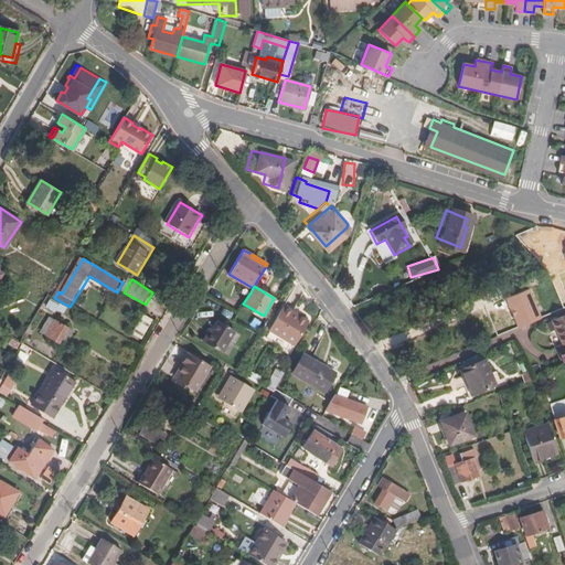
[(61,305),(54,299),(51,306),(57,310),(61,305)]
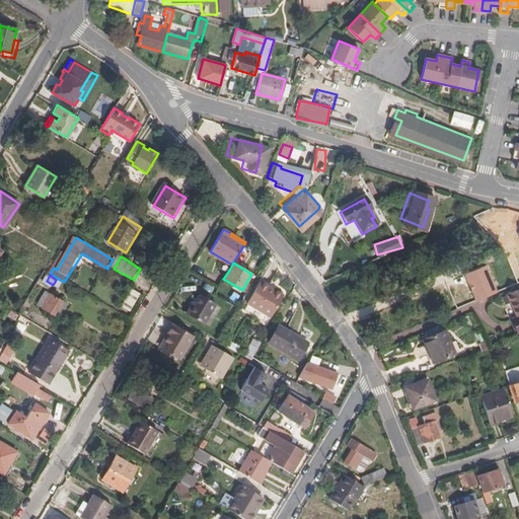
[(247,304),(266,315),(269,316),(281,297),(268,289),(269,287),(261,283),(247,304)]
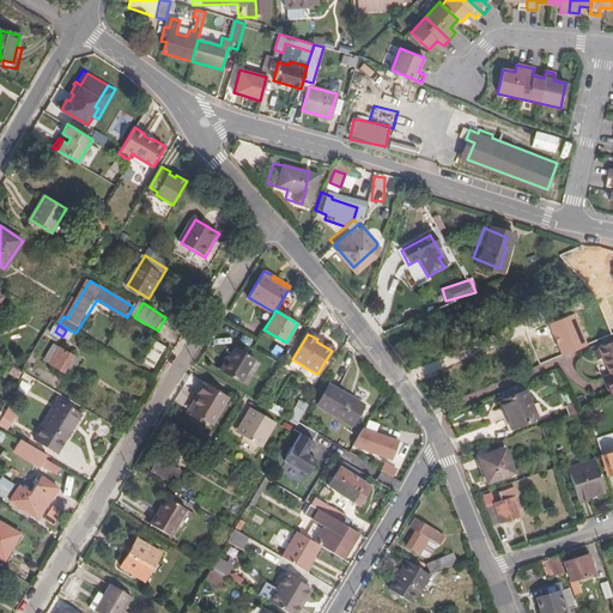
[(612,340),(598,347),(610,375),(604,377),(610,393),(612,390),(612,340)]
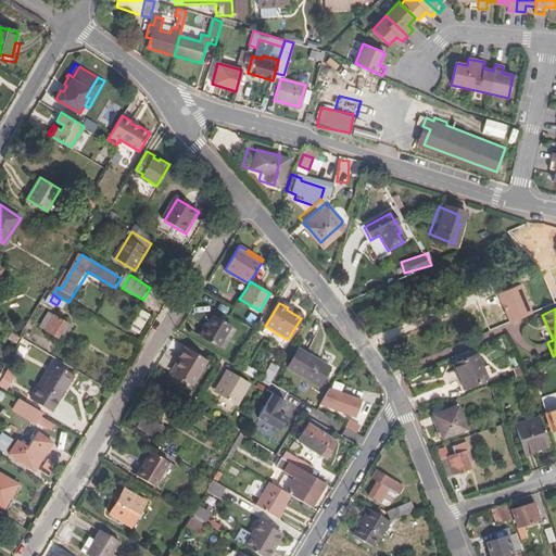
[(133,330),(140,336),(152,316),(144,312),(133,330)]
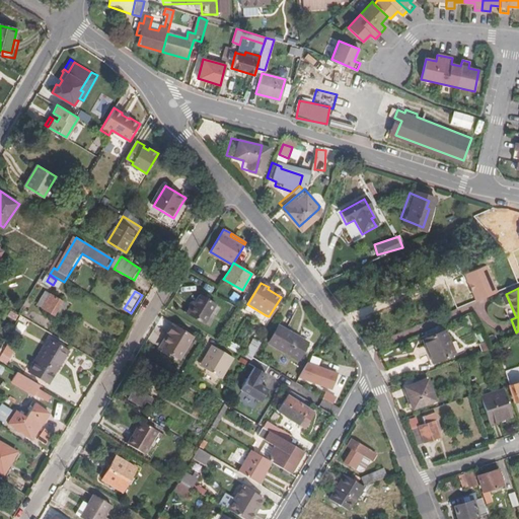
[(193,306),(191,305),(186,312),(204,324),(216,304),(200,294),(195,303),(193,306)]
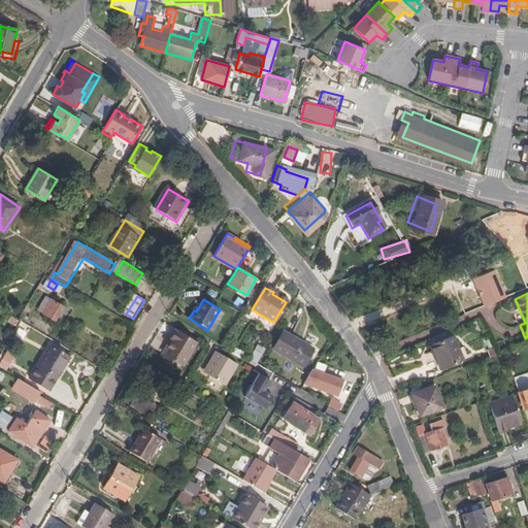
[(59,304),(51,318),(57,321),(65,307),(59,304)]
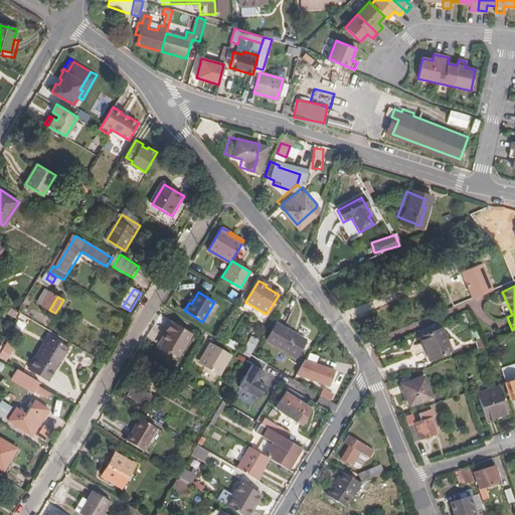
[(19,334),(28,318),(20,313),(10,329),(19,334)]
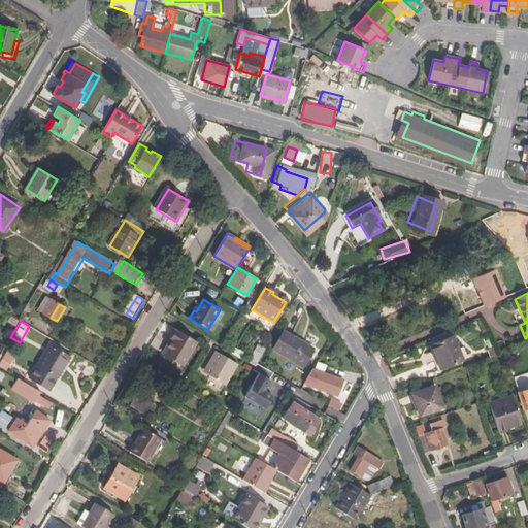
[(177,331),(172,340),(164,354),(182,364),(195,341),(177,331)]
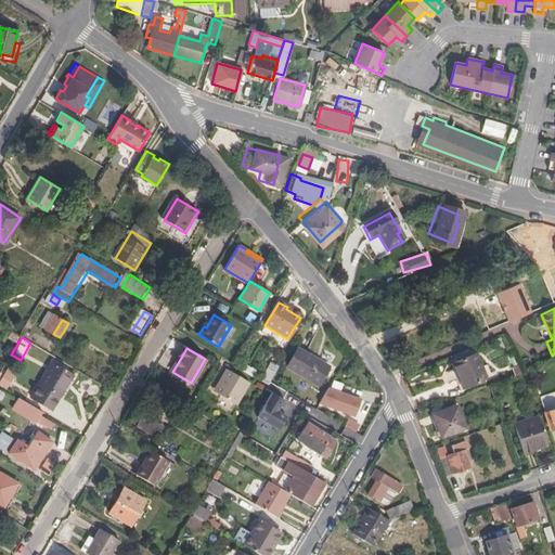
[(328,366),(297,348),(288,363),(319,383),(328,366)]
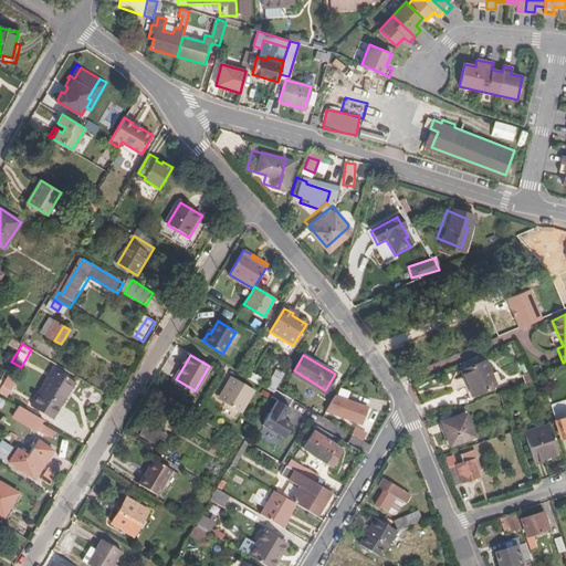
[(471,396),(494,386),(490,375),(484,360),(461,370),(471,396)]
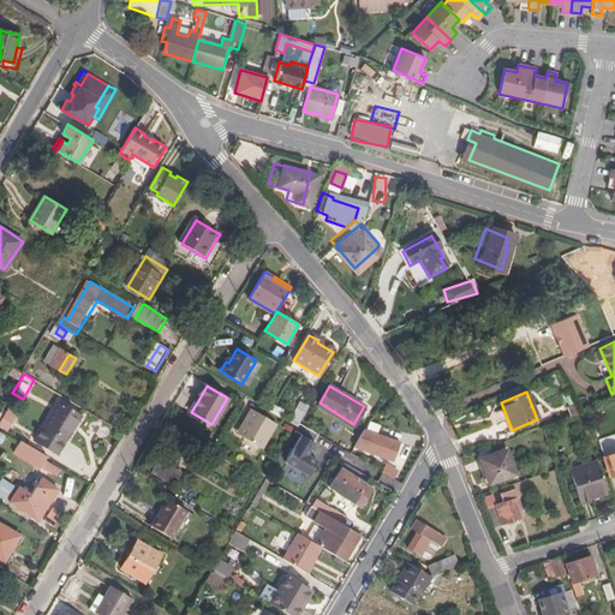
[(297,425),(309,406),(300,401),(291,418),(290,421),(297,425)]
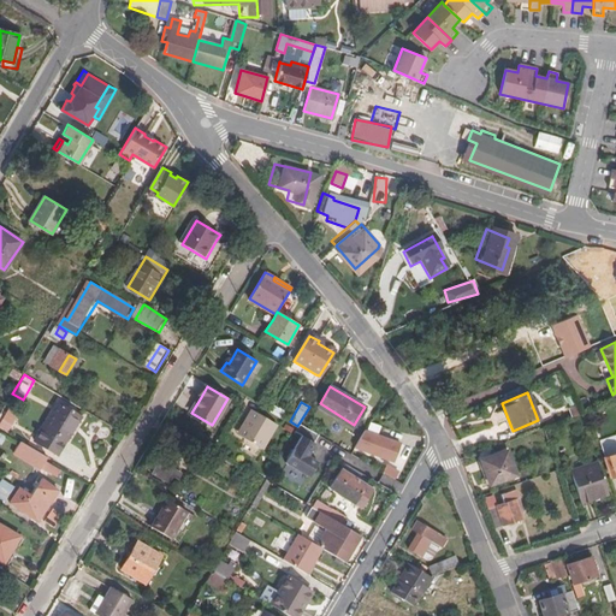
[(59,403),(36,439),(60,454),(82,418),(59,403)]
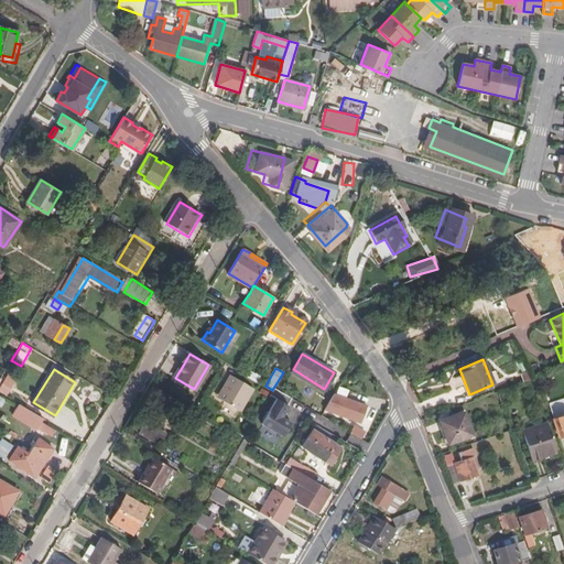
[(4,373),(0,384),(0,391),(9,396),(15,378),(4,373)]
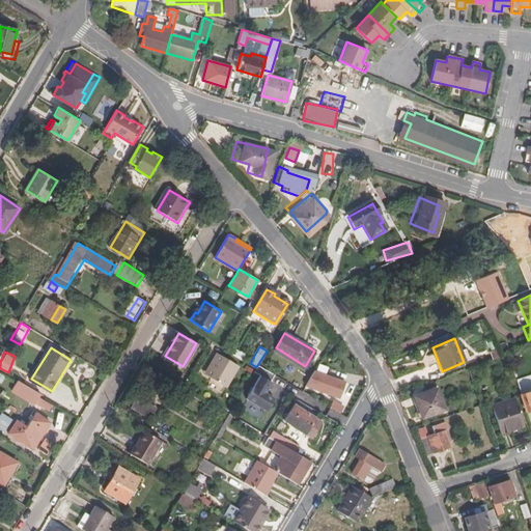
[(216,362),(207,376),(226,386),(239,365),(218,353),(213,360),(216,362)]
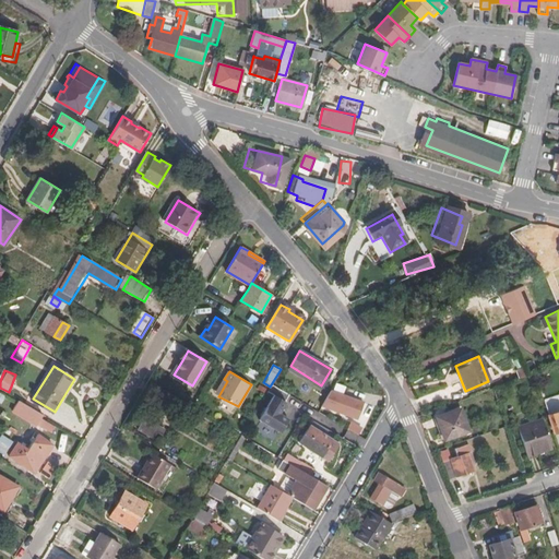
[(227,381),(224,379),(215,394),(218,396),(227,381)]
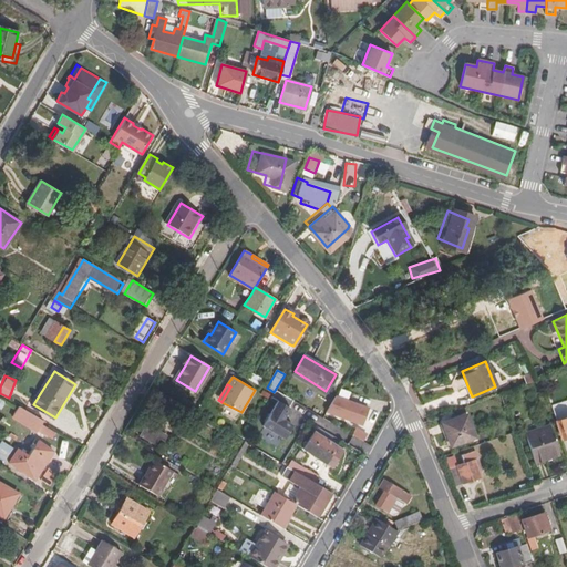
[(373,410),(346,397),(339,412),(367,425),(373,410)]
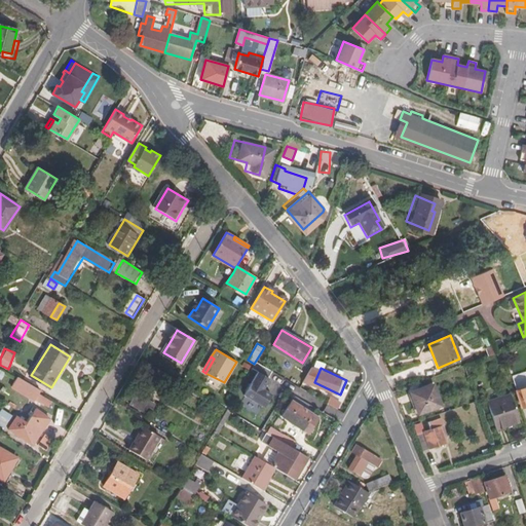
[(171,384),(174,379),(174,378),(161,370),(155,382),(167,389),(171,384)]
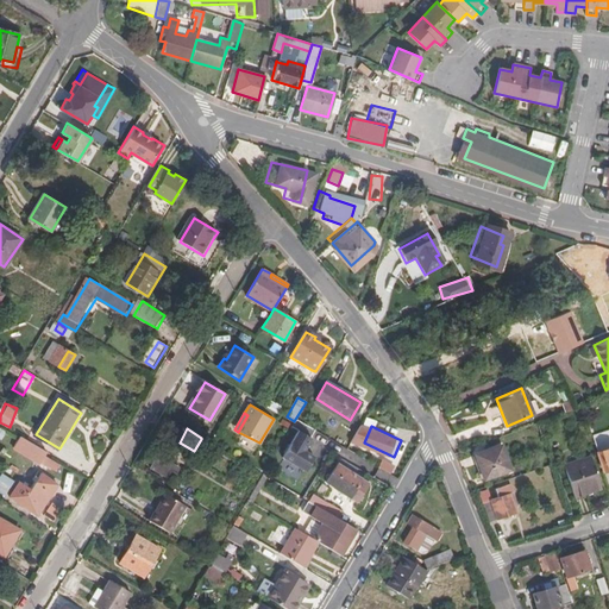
[(299,429),(282,458),(305,472),(315,457),(306,450),(312,438),(299,429)]
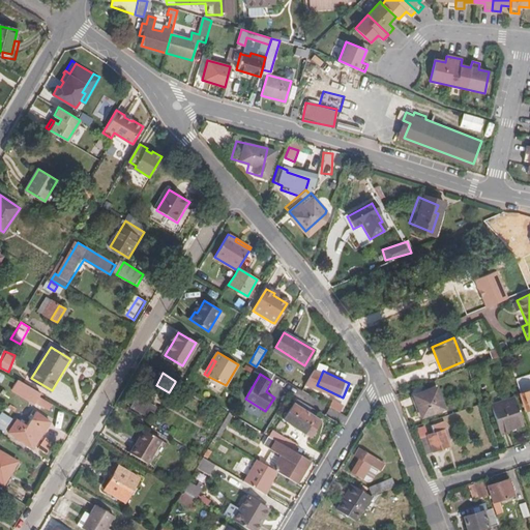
[(188,390),(175,382),(172,387),(185,395),(188,390)]
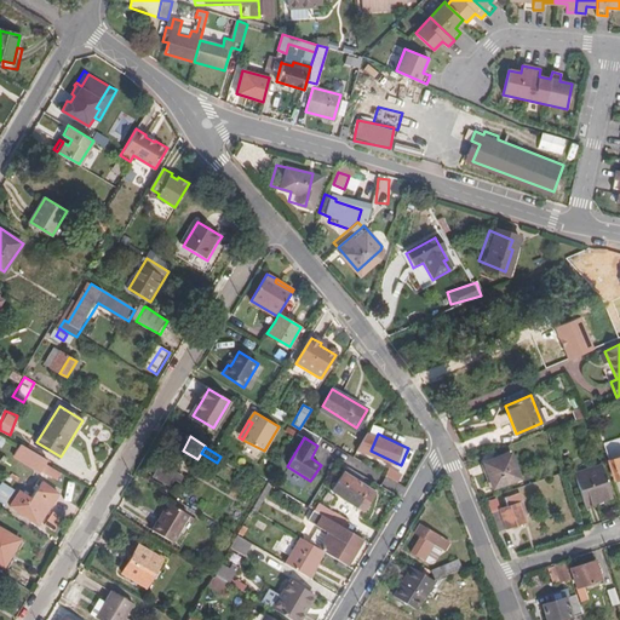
[(47,464),(21,448),(15,457),(22,460),(42,472),(47,464)]
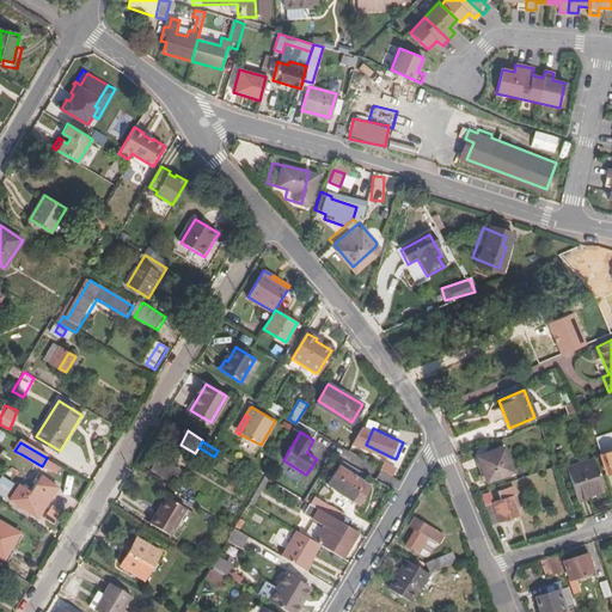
[(481,471),(484,482),(510,473),(501,448),(477,457),(482,470),(481,471)]
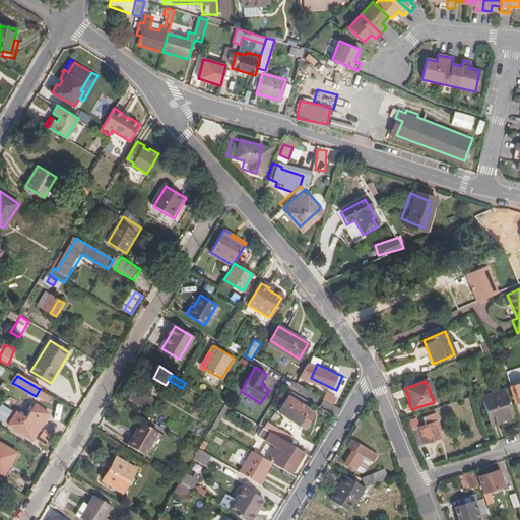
[(519,400),(519,382),(510,385),(515,402),(519,400)]
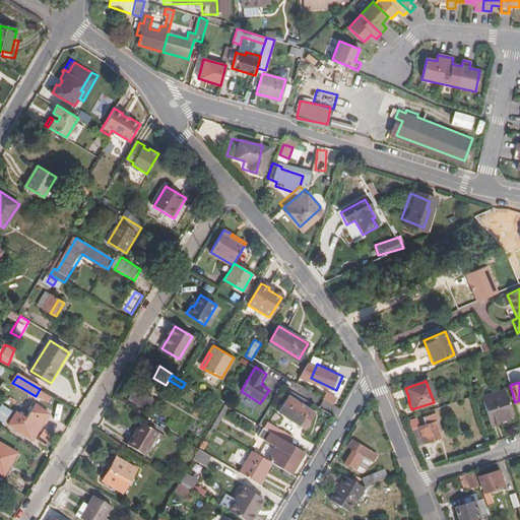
[(409,399),(405,388),(401,390),(408,410),(411,409),(408,400),(409,399)]
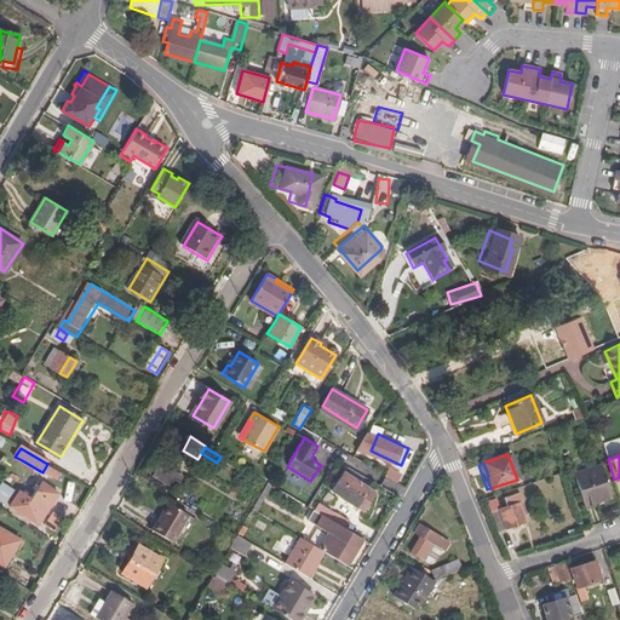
[(396,481),(400,474),(385,465),(380,471),(396,481)]
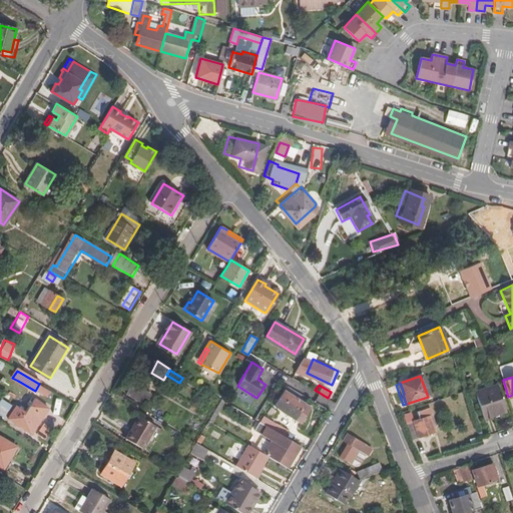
[(127,394),(140,402),(144,396),(148,399),(151,395),(139,388),(138,389),(132,386),(127,394)]
